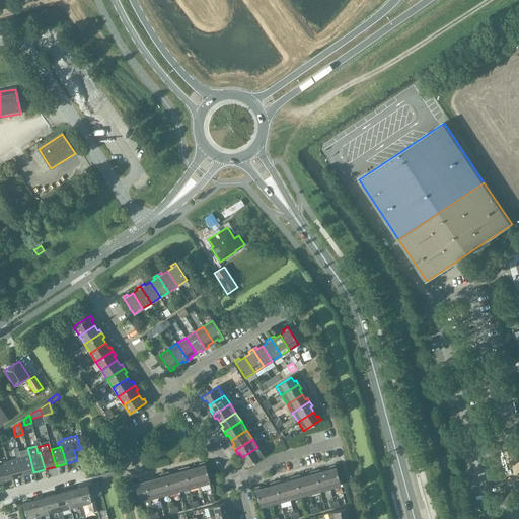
[(242,457),(245,462),(243,463),(246,467),(264,456),(257,447),(242,457)]
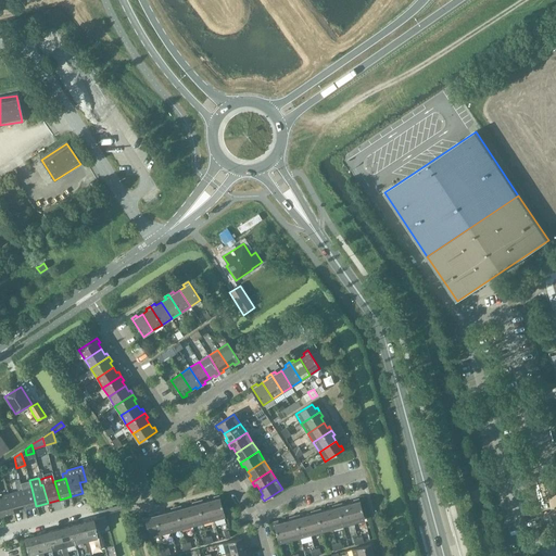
[(32,488),(30,488),(29,482),(21,484),(16,485),(17,491),(20,491),(25,509),(36,506),(32,488)]
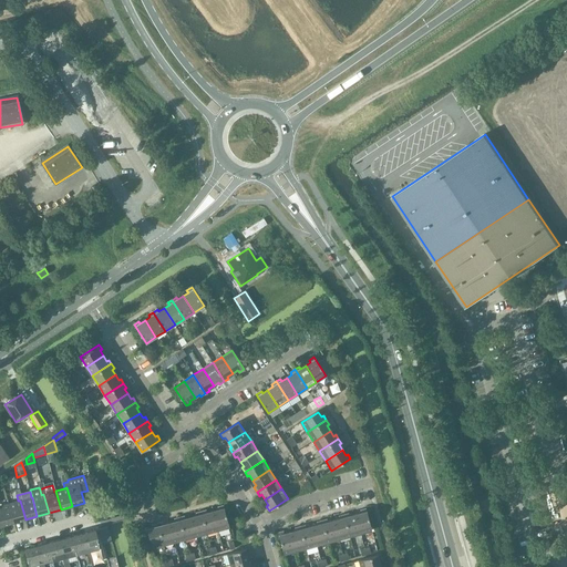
[(13,522),(26,519),(20,501),(18,501),(8,504),(13,522)]
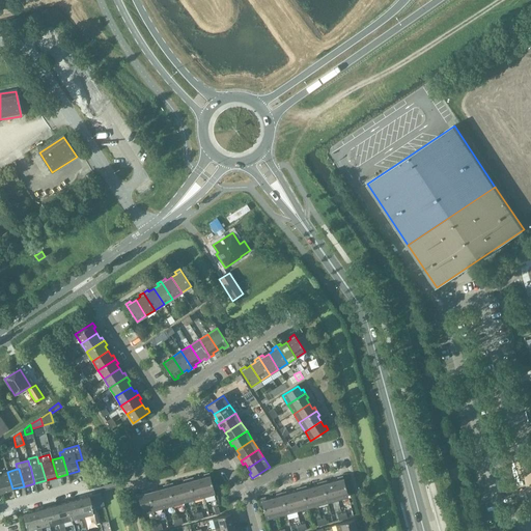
[(0,486),(1,492),(12,488),(7,472),(0,473),(0,486)]
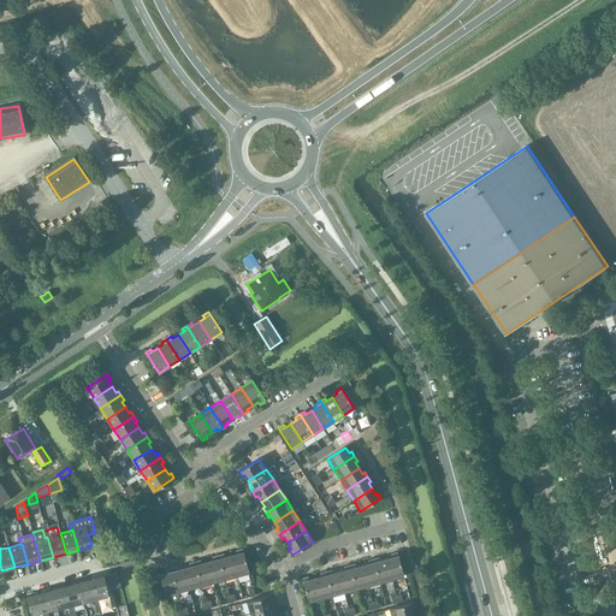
[(237,554),(231,556),(237,576),(249,573),(243,550),(237,551),(237,554)]
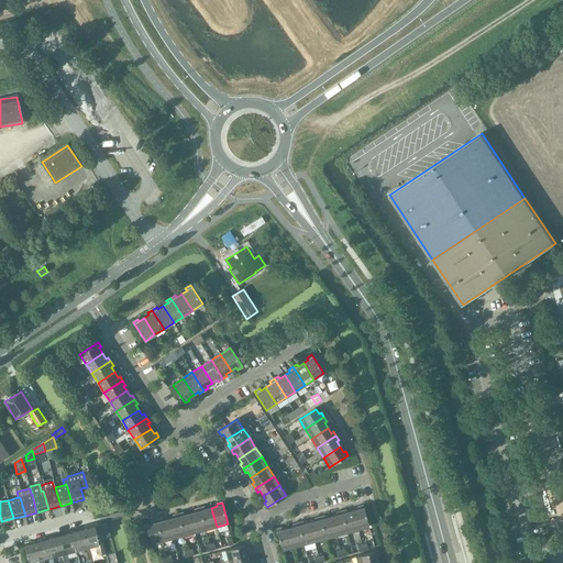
[(357,507),(359,509),(353,511),(357,530),(370,527),(363,506),(357,507)]
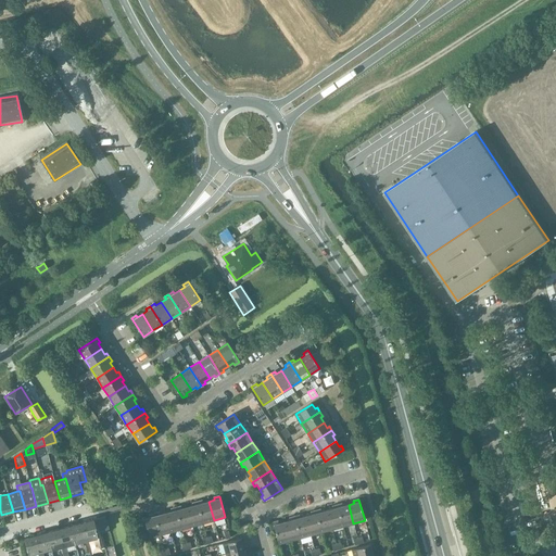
[(214,520),(209,502),(203,503),(202,501),(198,502),(203,522),(214,520)]
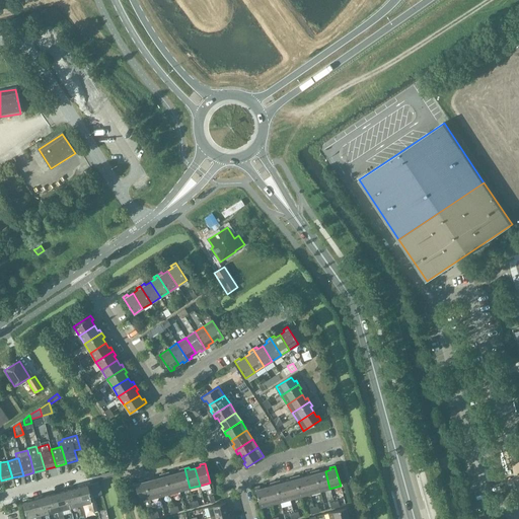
[(190,488),(184,468),(179,469),(180,472),(174,473),(179,491),(190,488)]
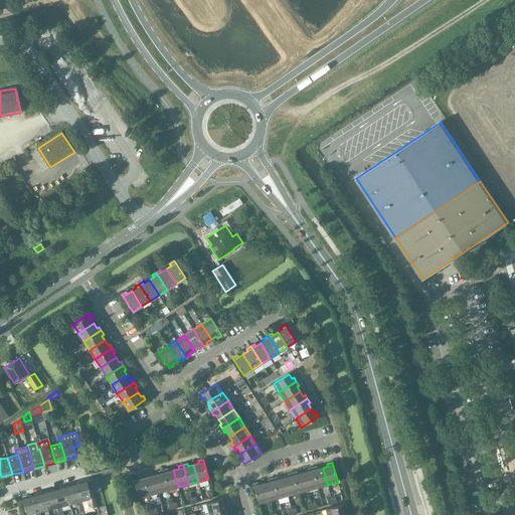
[(318,487),(327,485),(323,468),(317,469),(317,467),(312,468),(318,487)]
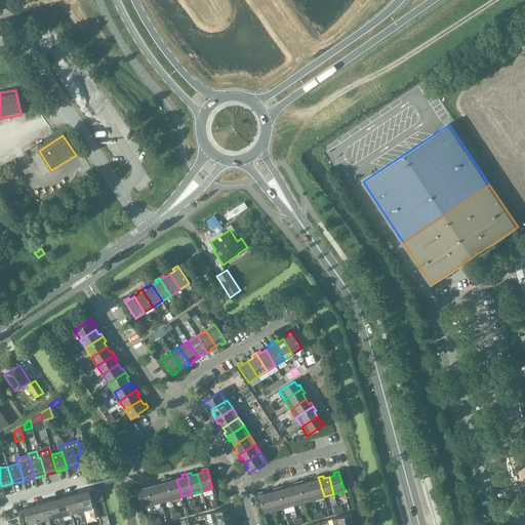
[(314,499),(324,496),(318,477),(314,478),(314,480),(309,482),(314,499)]
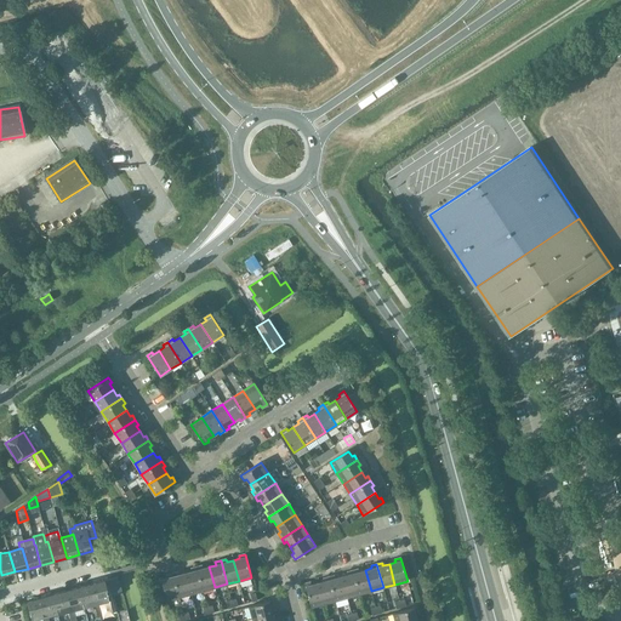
[(215,587),(209,567),(203,568),(201,565),(197,568),(203,591),(215,587)]
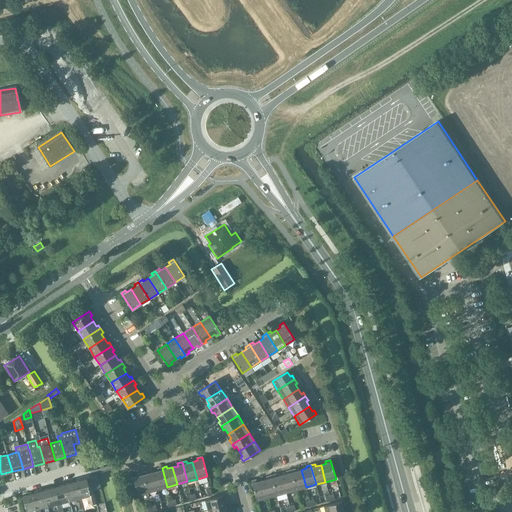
[(167,487),(162,468),(157,469),(158,471),(153,472),(157,490),(167,487)]
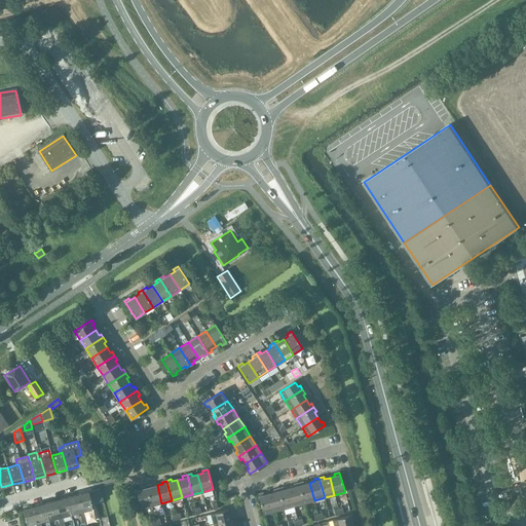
[(299,483),(304,503),(314,500),(309,483),(304,484),(303,482),(299,483)]
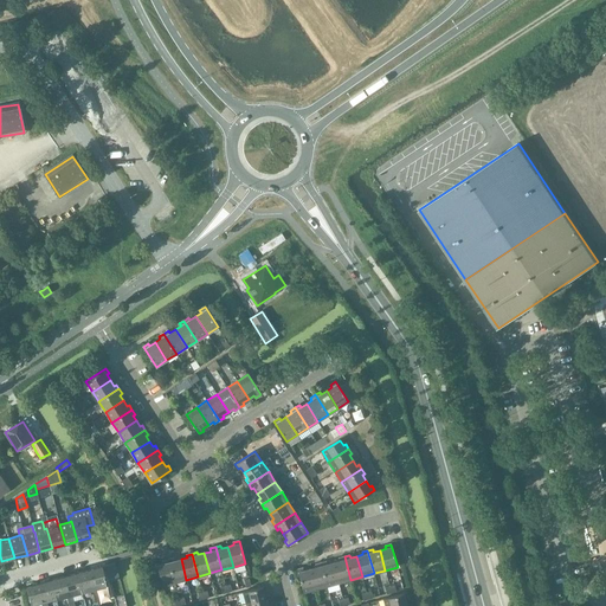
[(350,580),(345,556),(339,559),(340,561),(333,562),(339,582),(350,580)]
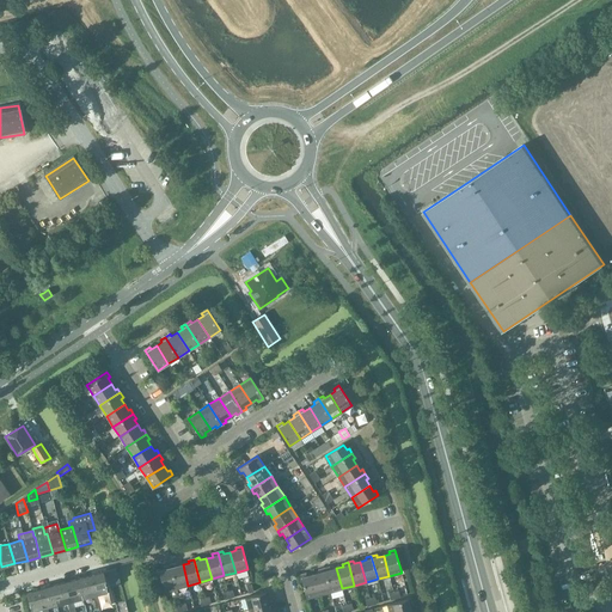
[(188,586),(183,564),(176,567),(176,564),(170,565),(176,588),(188,586)]
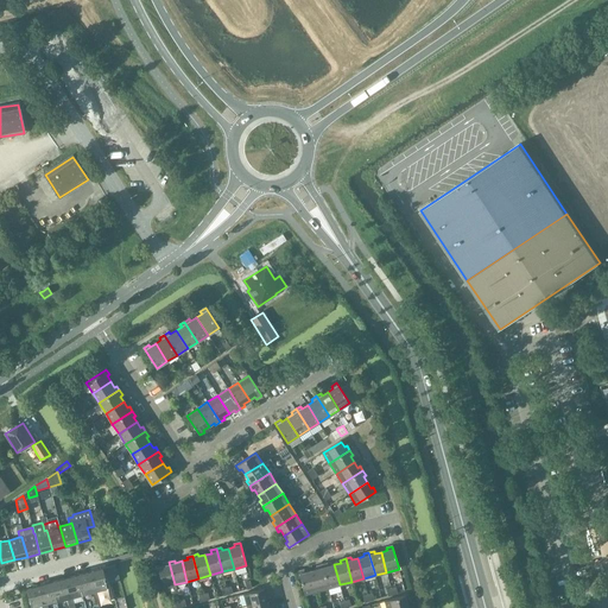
[(169,562),(164,563),(164,565),(157,568),(163,588),(175,584),(169,562)]
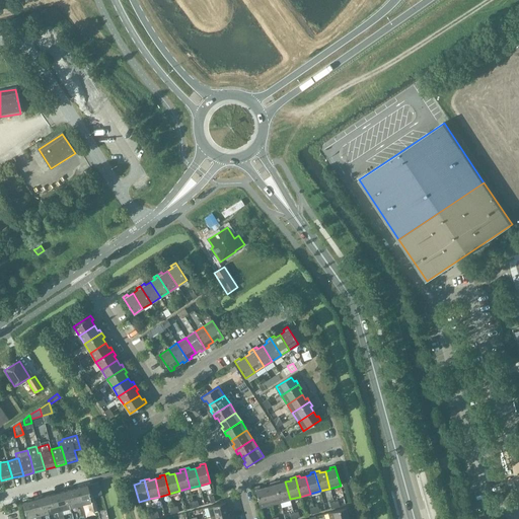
[(290,499),(285,482),(280,484),(279,482),(275,483),(280,502),(290,499)]
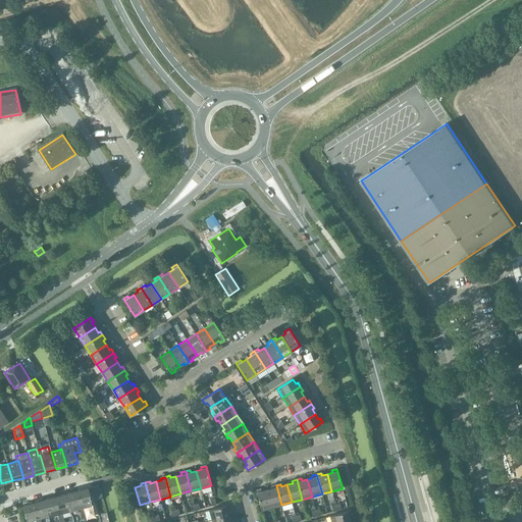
[(281,505),(276,485),(271,486),(272,488),(267,490),(271,508),(281,505)]
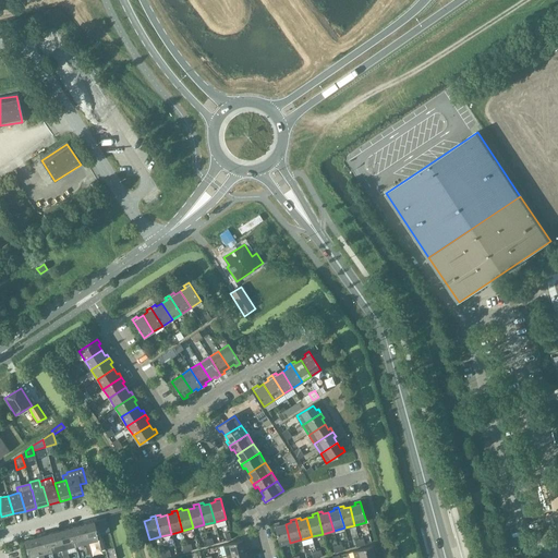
[(82,524),(87,543),(85,544),(86,549),(91,547),(89,542),(99,540),(94,521),(82,524)]
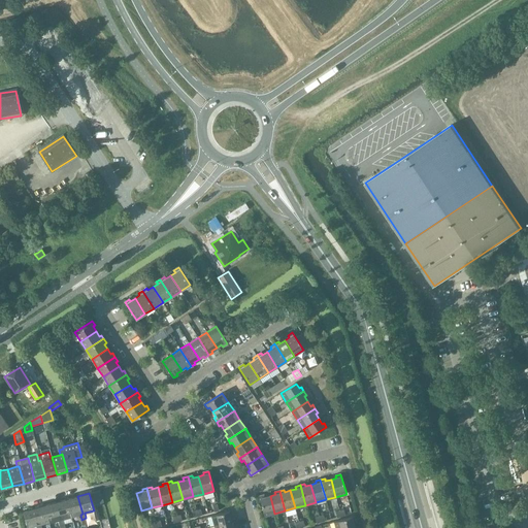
[(274,514),(270,496),(264,497),(264,495),(259,496),(264,517),(274,514)]
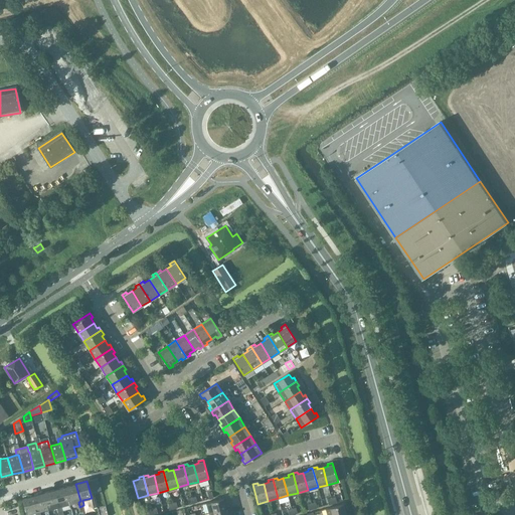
[(69,504),(78,502),(80,501),(75,484),(65,487),(69,504)]
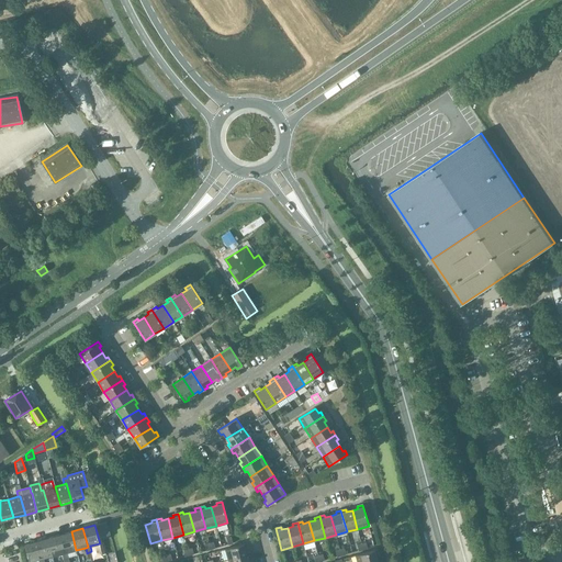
[(67,552),(76,550),(71,531),(59,535),(65,553),(67,552)]
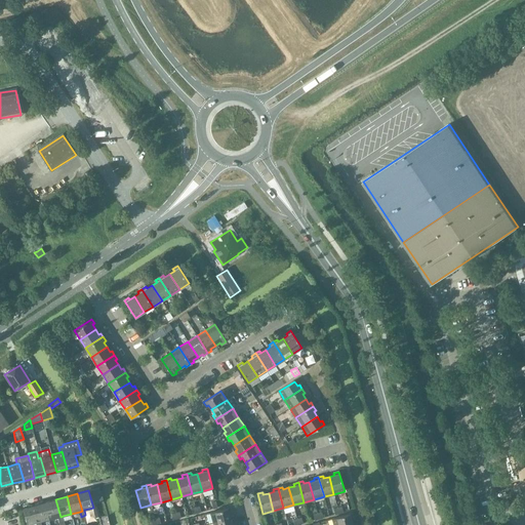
[(63,516),(61,517),(55,499),(44,502),(49,520),(57,517),(59,522),(64,521),(63,516)]
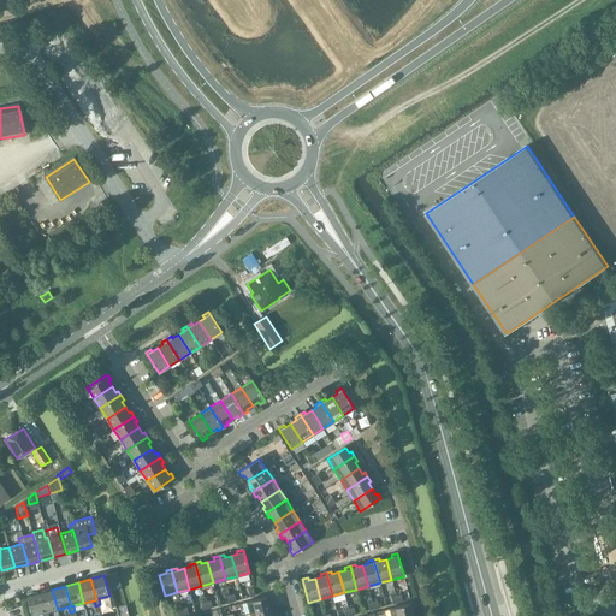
[(48,612),(58,610),(52,590),(40,593),(45,614),(48,612)]
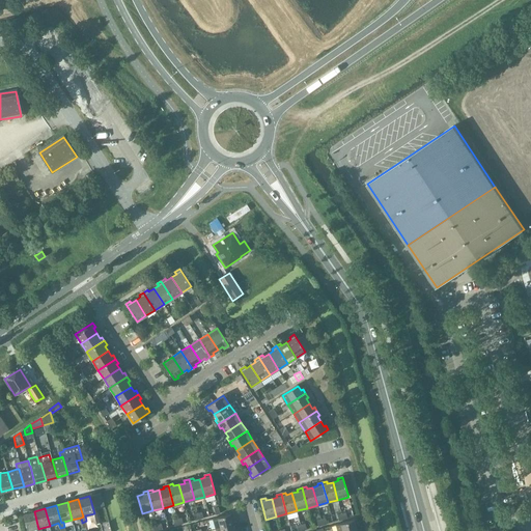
[(42,530),(42,528),(38,529),(34,511),(23,514),(27,530),(29,530),(36,529),(36,530),(42,530)]
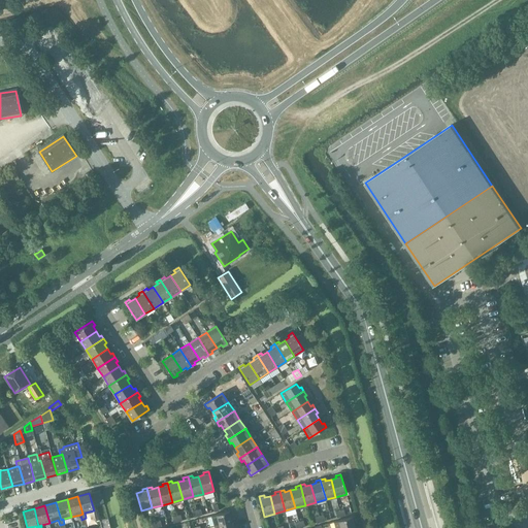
[(232,522),(230,517),(232,516),(231,510),(211,516),(213,527),(232,522)]
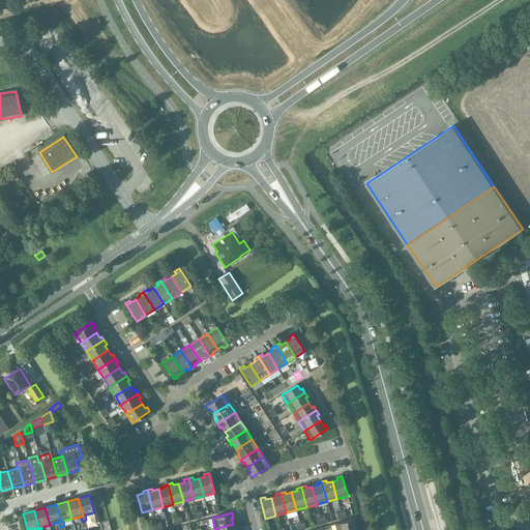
[(334,524),(335,529),(354,529),(355,529),(354,524),(356,524),(355,519),(334,524)]
